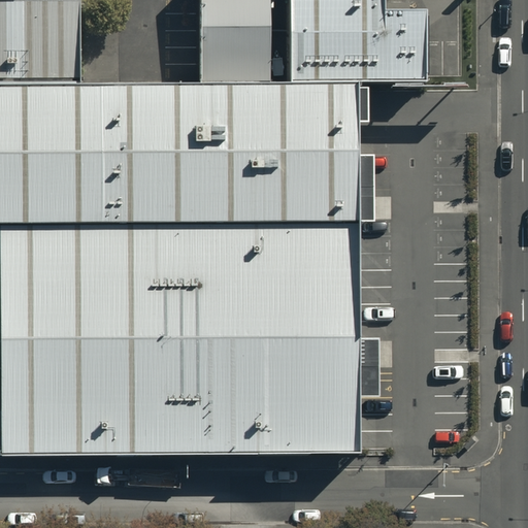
[(198,0),(199,84),(269,84),(268,0),(198,0)]
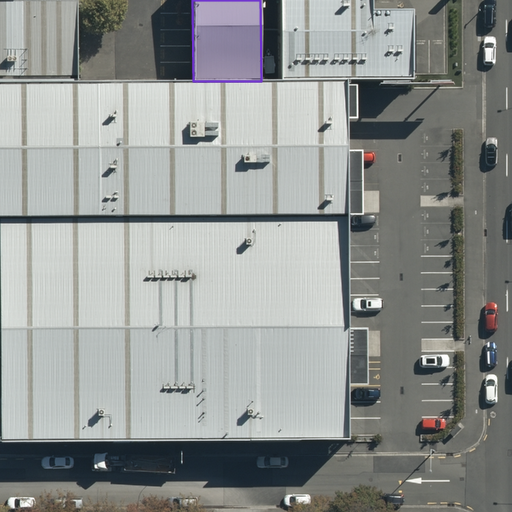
[(372,0),(279,0),(281,81),(345,81),(412,82),(412,74),(413,14),(373,13),(372,0)]
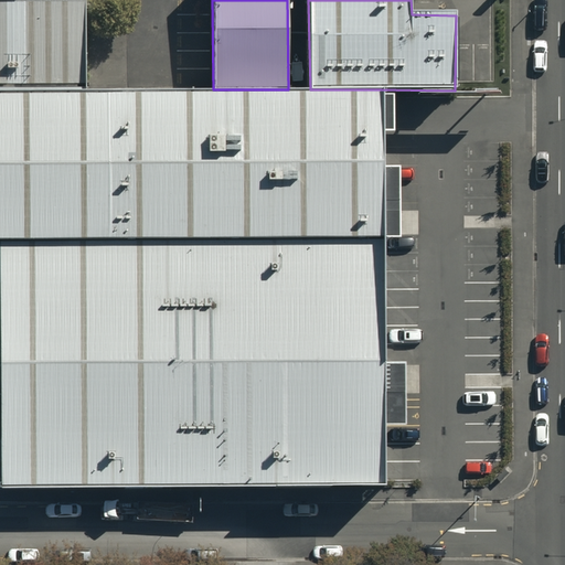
[(0,3),(0,92),(86,92),(85,3),(0,3)]
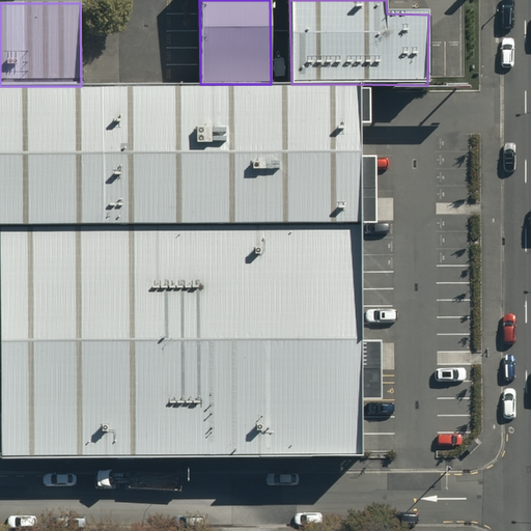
[(358,87),(0,88),(0,225),(1,226),(359,224),(358,87)]
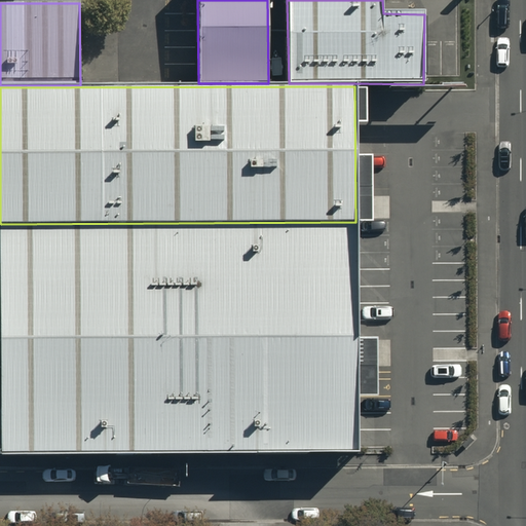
[(355,222),(1,224),(1,266),(1,331),(2,446),(2,454),(358,455),(358,449),(355,222)]
